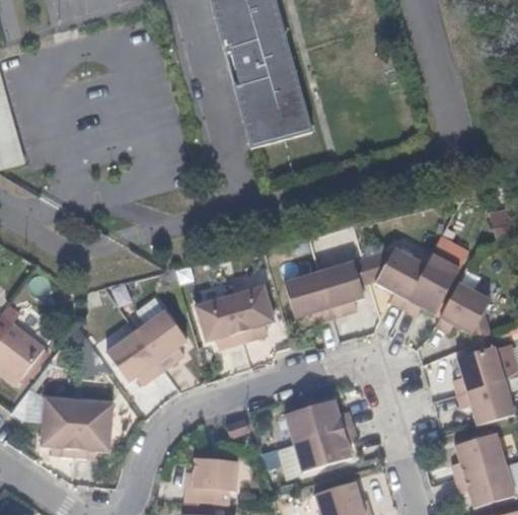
[(308,108),(295,61),(282,11),(278,0),(207,0),(214,20),(230,82),(247,144),(312,124),(308,108)]
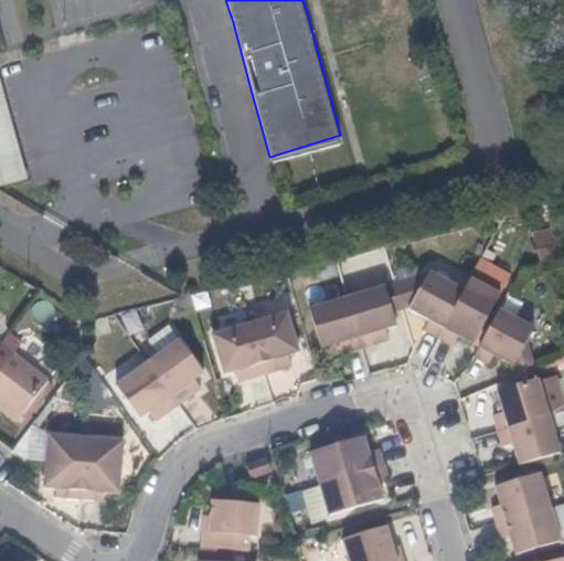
[(0,126),(9,124),(0,91),(0,126)]
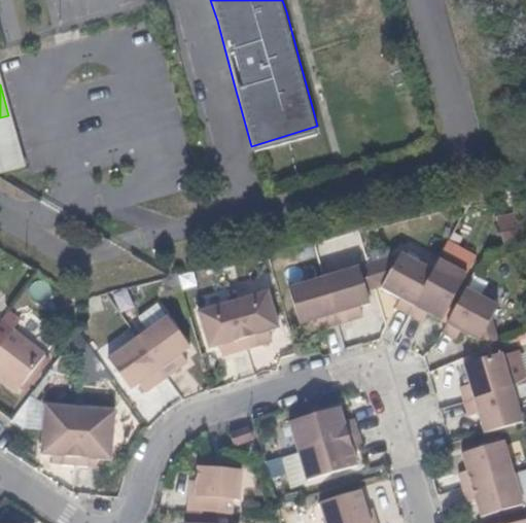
[(381,287),(399,252),(366,263),(374,288),(381,287)]
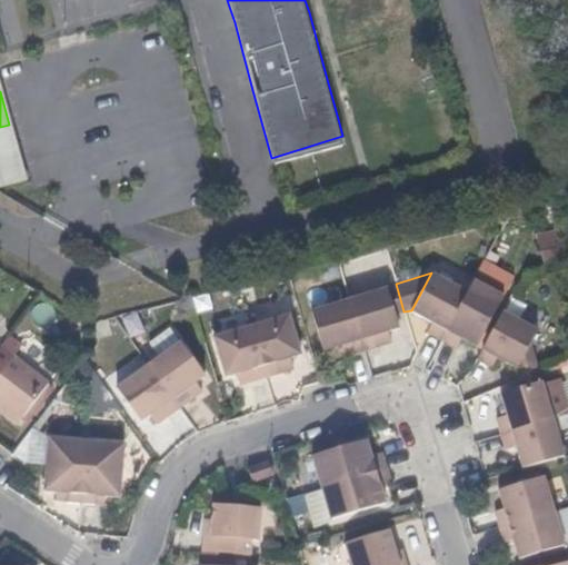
[(440,339),(467,291),(431,273),(411,310),(430,320),(426,330),(440,339)]
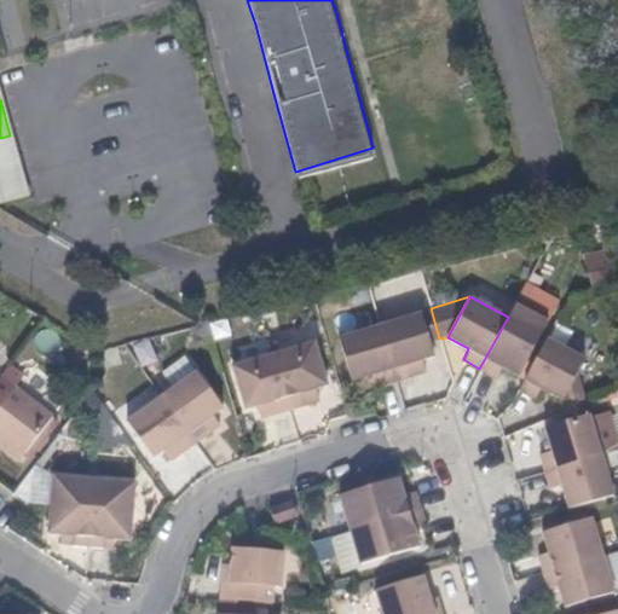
[(523,366),(533,346),(547,320),(541,317),(514,305),(508,317),(479,369),(496,377),(501,366),(519,376),(523,366)]
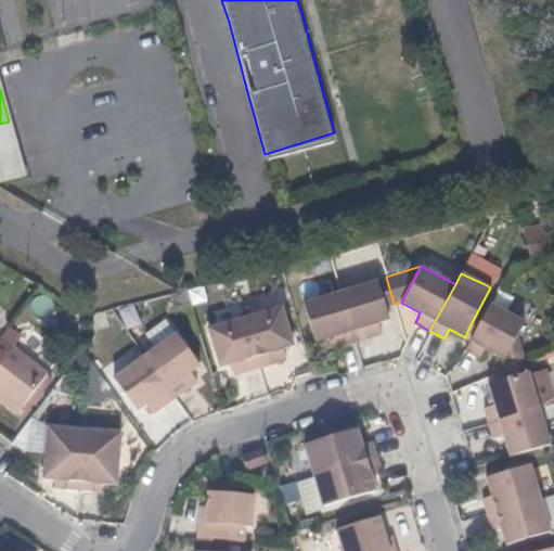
[(394,304),(386,277),(375,280),(384,307),(394,304)]
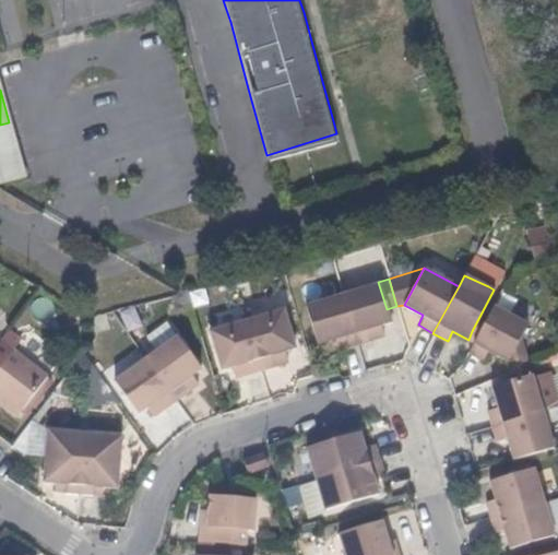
[(382,335),(379,325),(390,320),(387,309),(378,282),(341,294),(356,343),(382,335)]
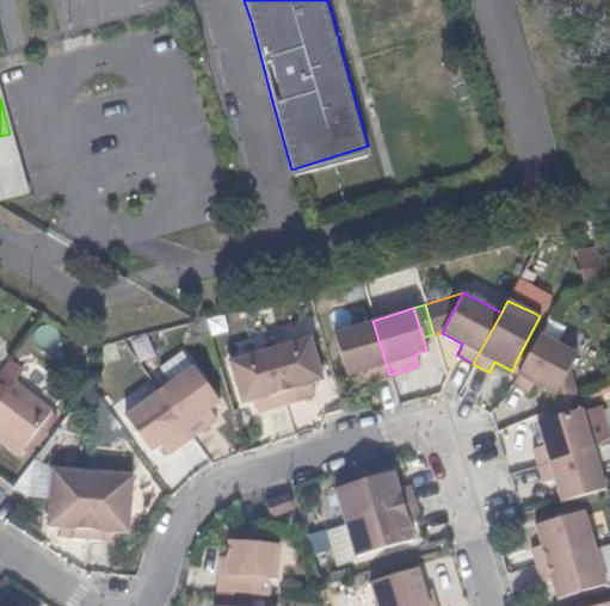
[(389,375),(373,321),(333,333),(345,376),(357,372),(361,384),(389,375)]
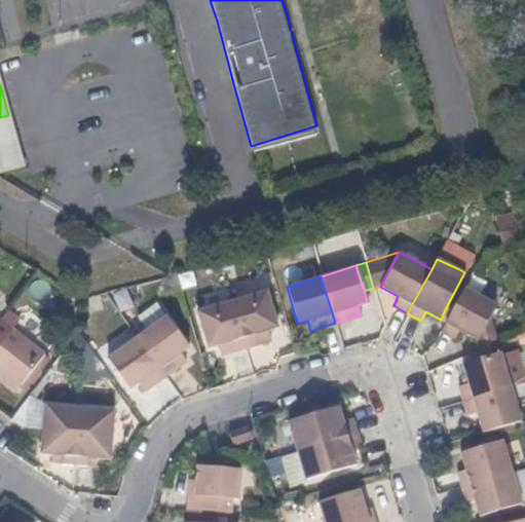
[(484,317),(491,302),(463,288),(459,297),(445,322),(440,333),(452,341),(457,331),(472,339),(484,317)]
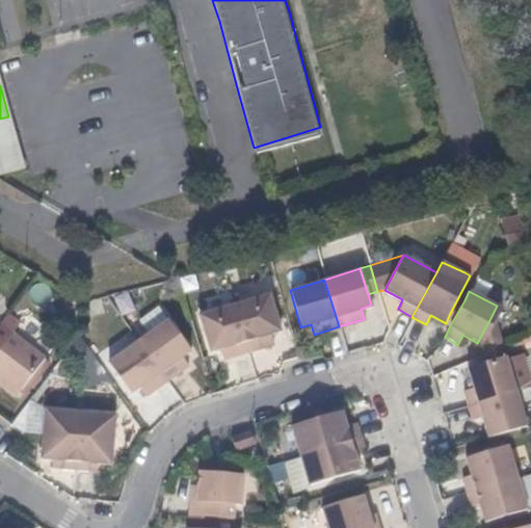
[(281,330),(269,292),(234,304),(248,350),(272,343),(270,333),(281,330)]
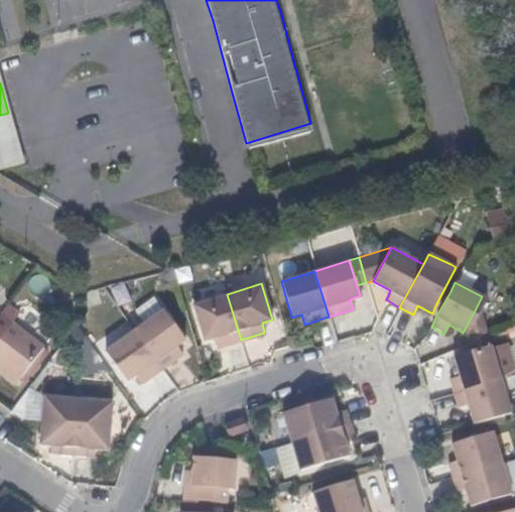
[(436,315),(451,291),(444,288),(435,305),(432,313),(436,315)]
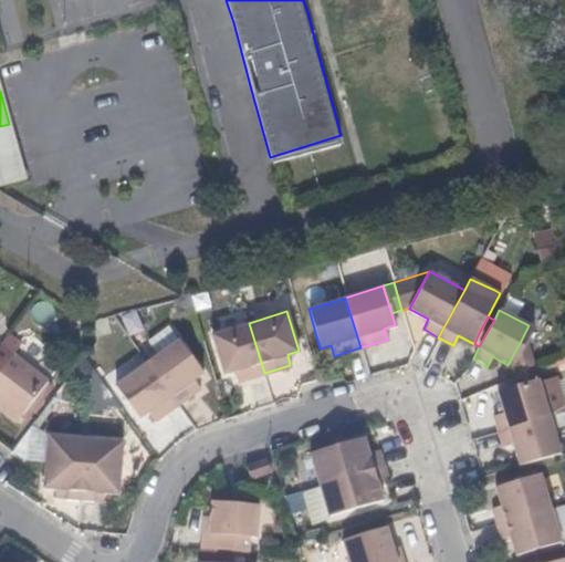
[(170,322),(102,372),(112,385),(180,336),(170,322)]
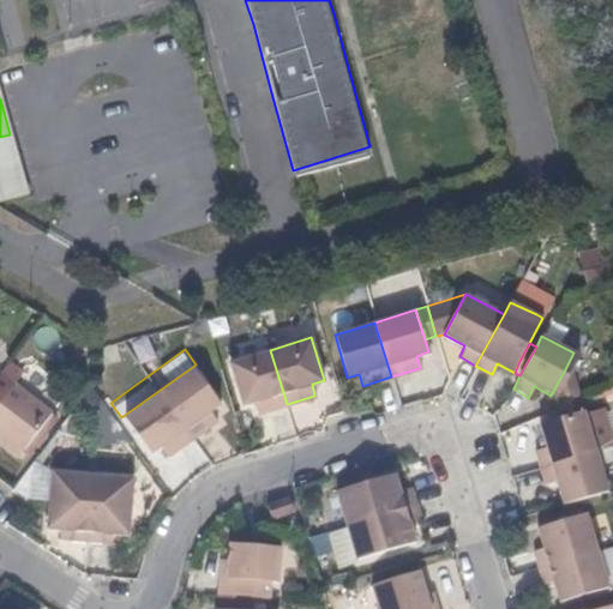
[(287,404),(270,350),(228,363),(241,405),(254,402),(258,414),(287,404)]
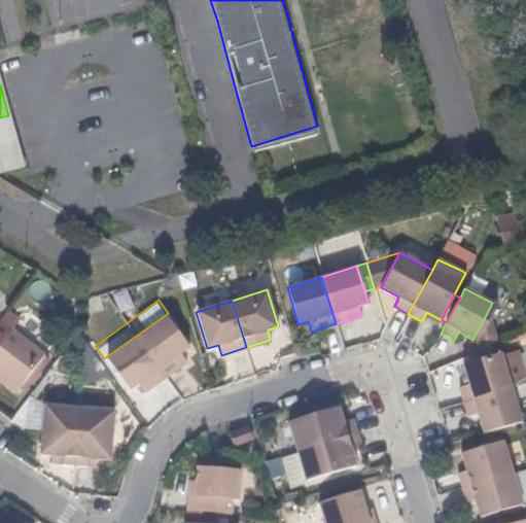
[(181,353),(189,347),(167,315),(137,338),(166,377),(187,361),(181,353)]
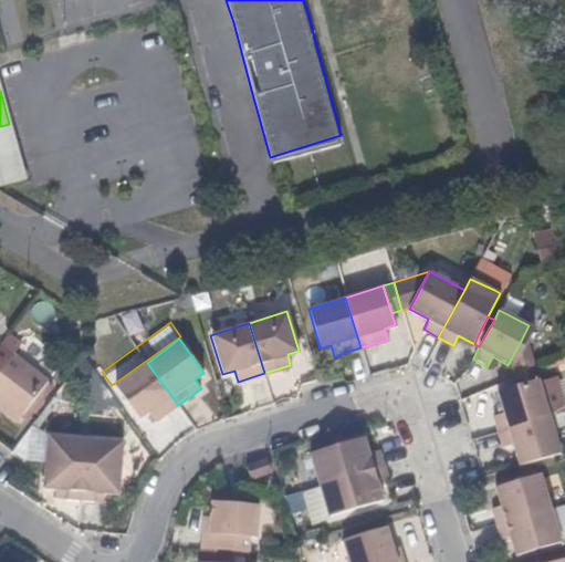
[(521,373),(555,357),(521,341),(508,365),(521,373)]
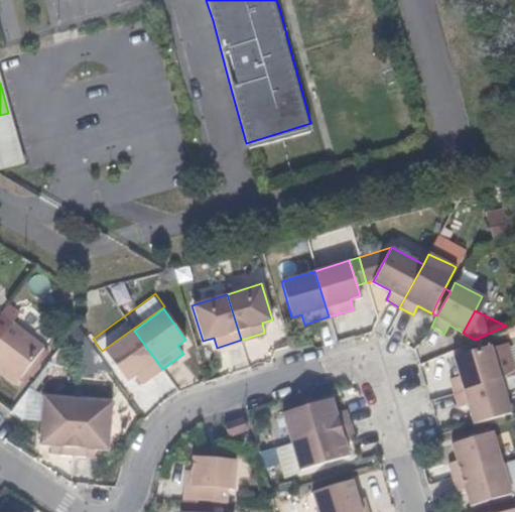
[(0,374),(11,383),(39,344),(0,314),(0,374)]
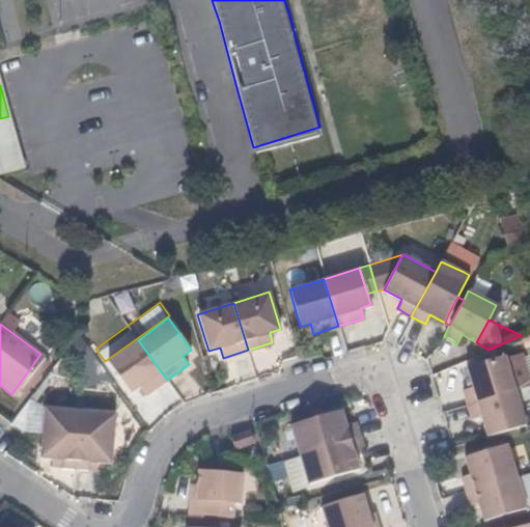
[(167,380),(138,340),(108,362),(132,393),(140,387),(147,395),(167,380)]
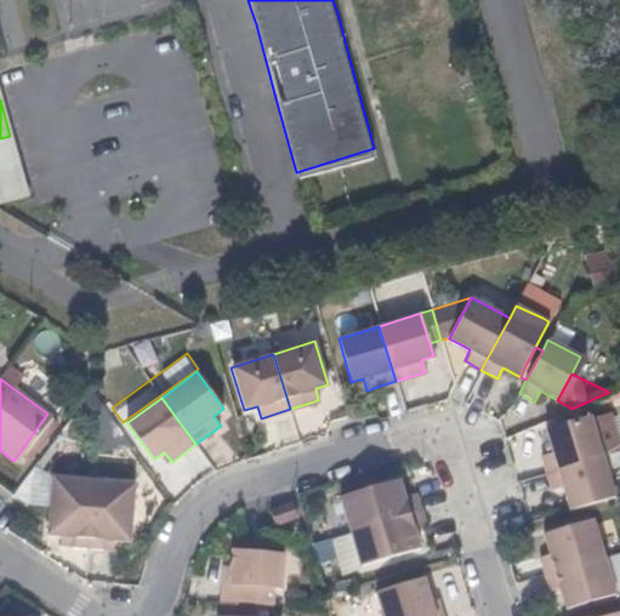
[(604,455),(592,416),(547,429),(555,452),(542,456),(547,472),(604,455)]
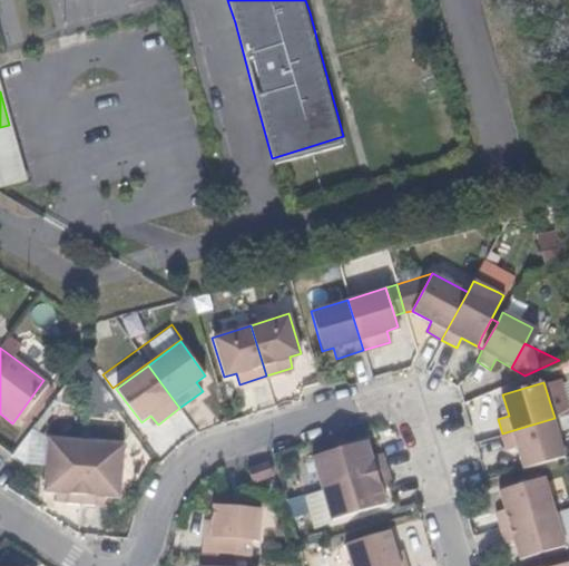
[(566,456),(555,418),(502,433),(507,450),(518,447),(523,467),(566,456)]
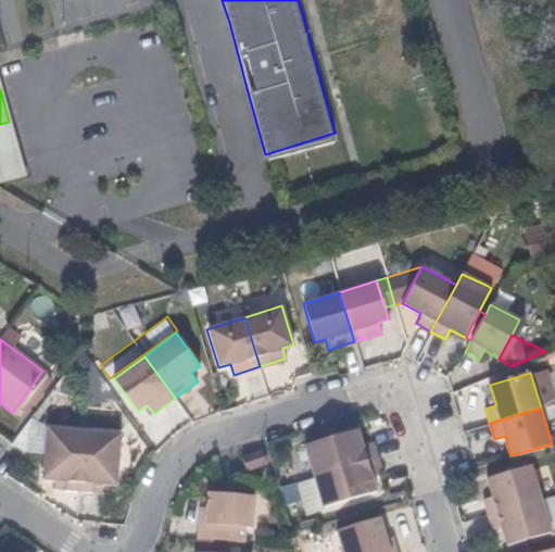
[(78,487),(83,428),(47,425),(42,476),(64,478),(63,486),(78,487)]
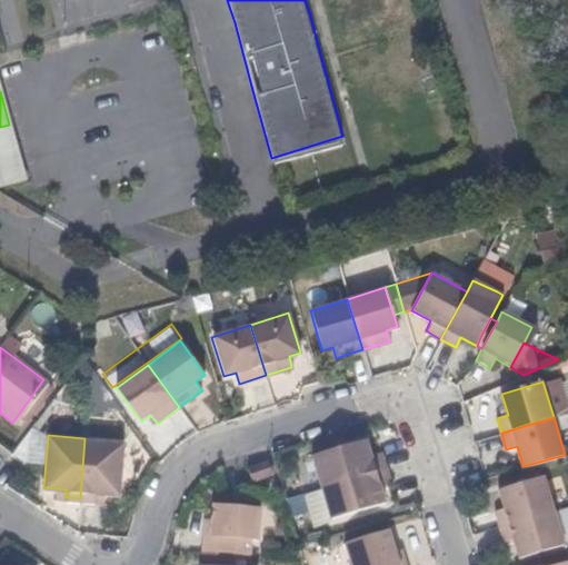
[(388,465),(382,448),(371,452),(368,437),(315,453),(322,484),(388,465)]
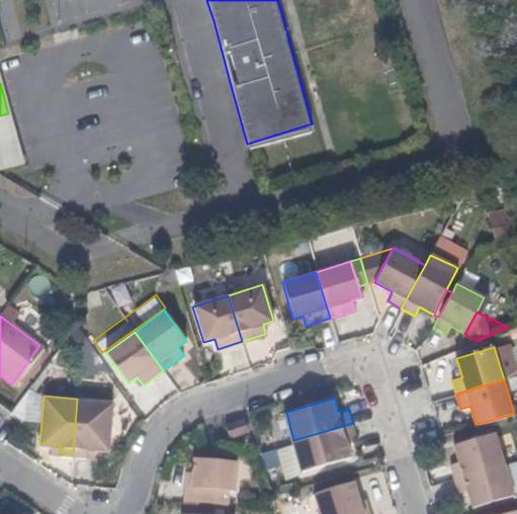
[(109,449),(113,402),(77,399),(73,453),(87,455),(88,448),(109,449)]
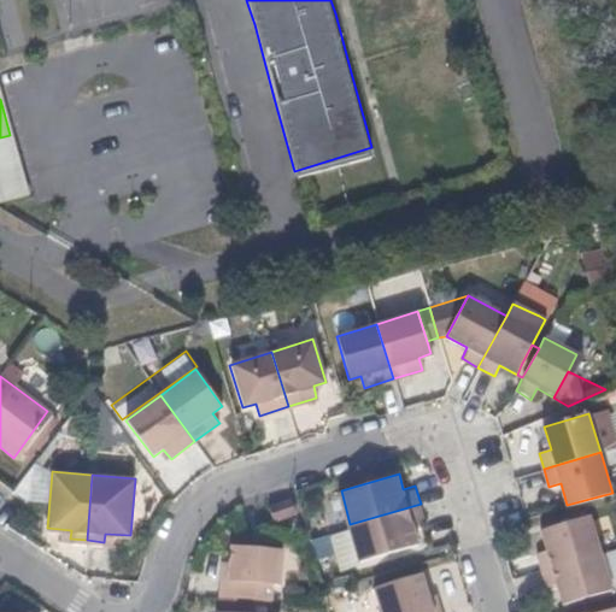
[(298,508),(293,494),(273,501),(276,516),(298,508)]
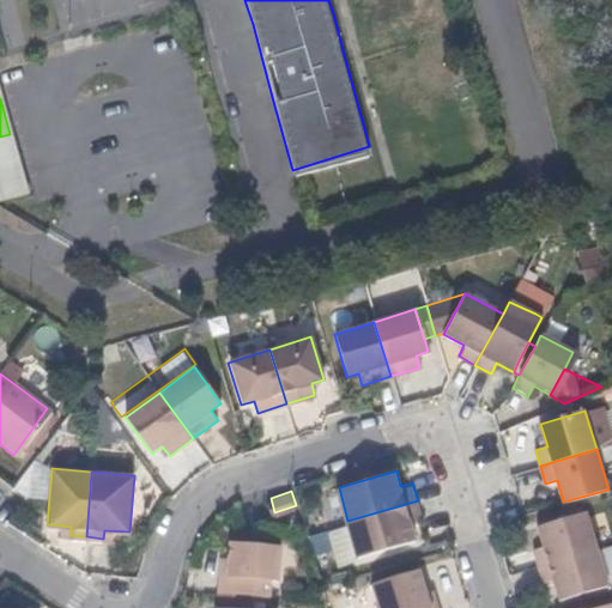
[(416,539),(412,522),(423,518),(418,500),(347,521),(357,555),(416,539)]
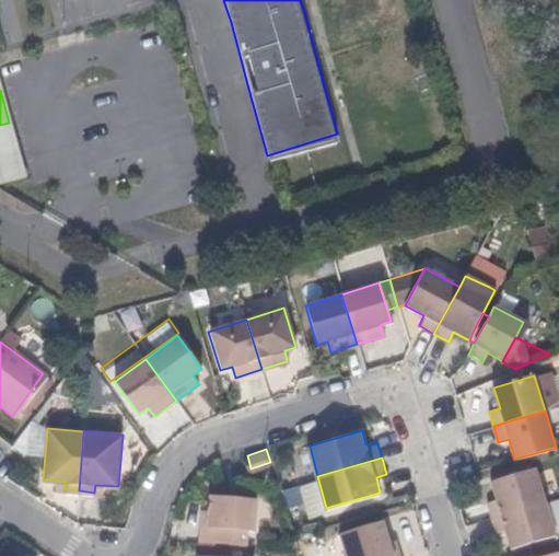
[(546,500),(536,468),(491,482),(497,500),(487,502),(491,517),(521,508),(546,500)]
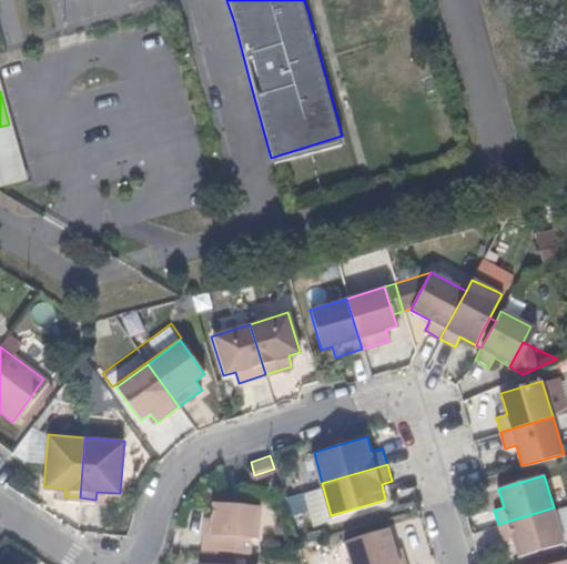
[(253,551),(257,504),(211,500),(205,546),(253,551)]
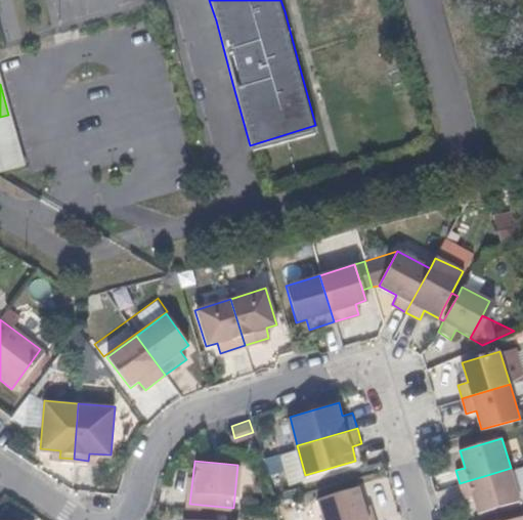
[(520,501),(516,486),(511,468),(487,475),(460,483),(464,496),(474,493),(479,513),(498,507),(520,501)]
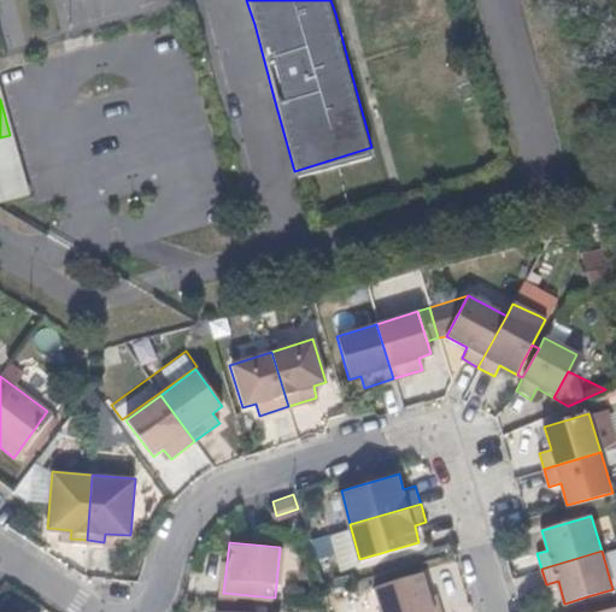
[(435,611),(430,596),(422,570),(410,575),(373,587),(377,601),(381,611),(444,611),(443,608),(435,611)]
